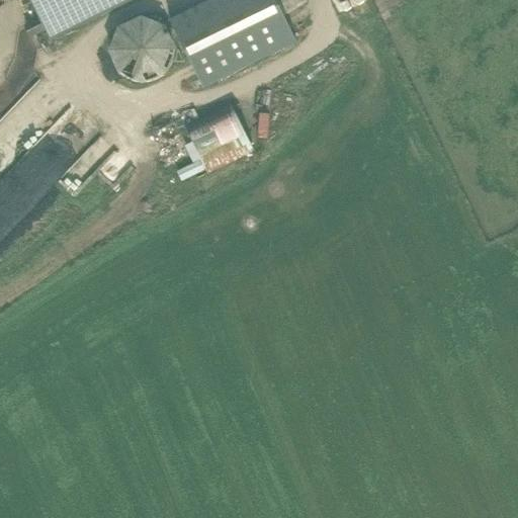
[(29,0),(49,39),(126,0),(29,0)]
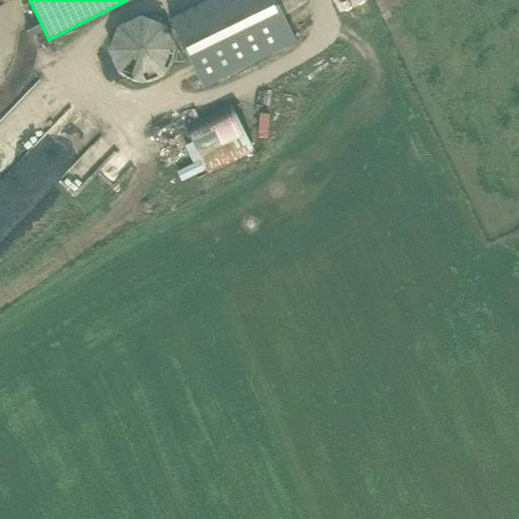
[(210,0),(168,20),(203,89),(296,44),(275,0),(210,0)]
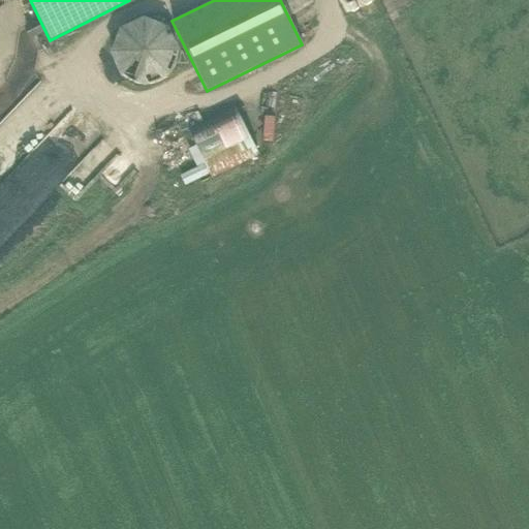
[(178,37),(124,13),(101,65),(155,89),(178,37)]
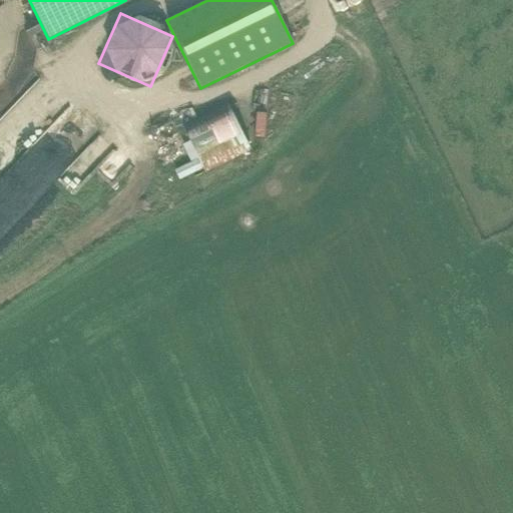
[(178,129),(199,174),(248,151),(227,105),(178,129)]
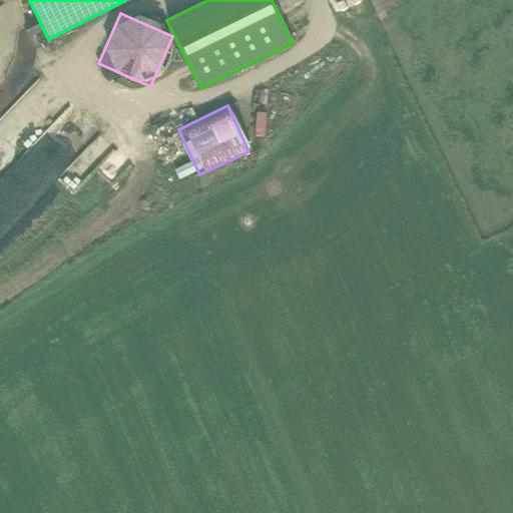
[(0,244),(8,239),(46,181),(79,159),(100,127),(68,106),(37,153),(0,178),(0,244)]
